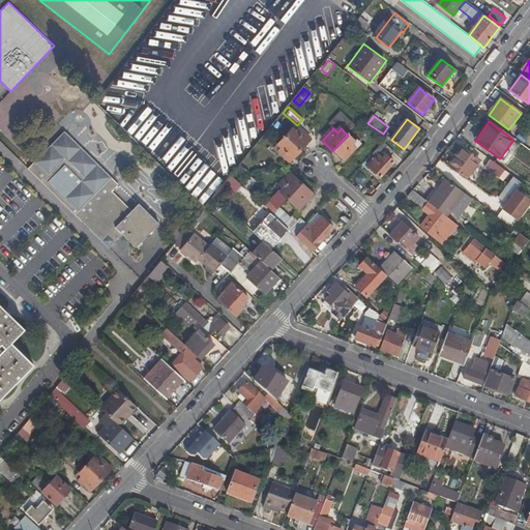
[(292,129),(285,138),(300,152),(311,141),(299,129),(296,134),(292,129)]
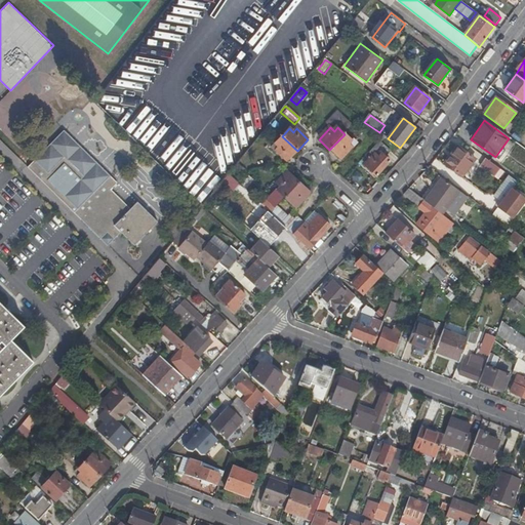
[(64,130),(28,167),(108,245),(121,232),(134,245),(157,221),(137,201),(130,208),(111,190),(117,183),(64,130)]
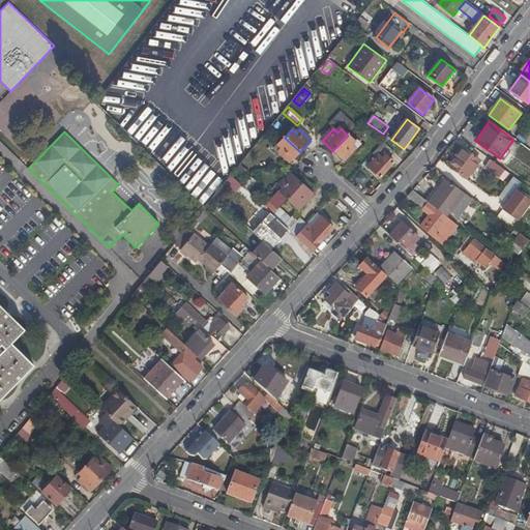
[(355,143),(348,136),(332,151),(345,163),(356,150),(352,146),(355,143)]
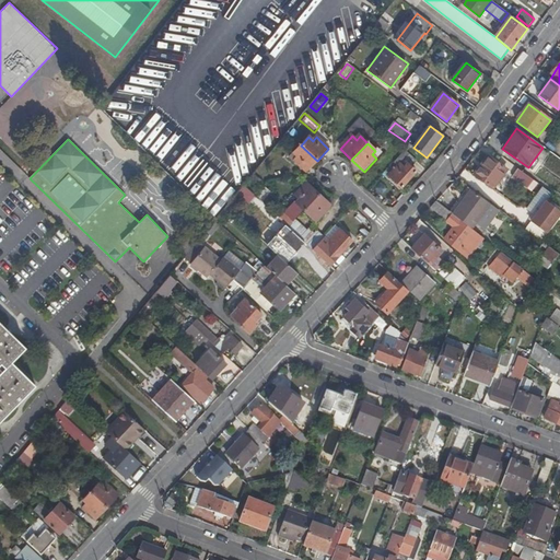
[(317,161),(301,146),(293,153),(296,158),(293,161),(306,173),(317,161)]
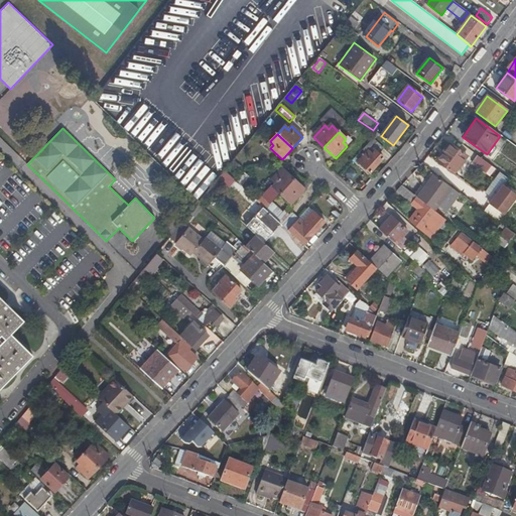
[(450,145),(438,163),(454,174),(467,155),(450,145)]
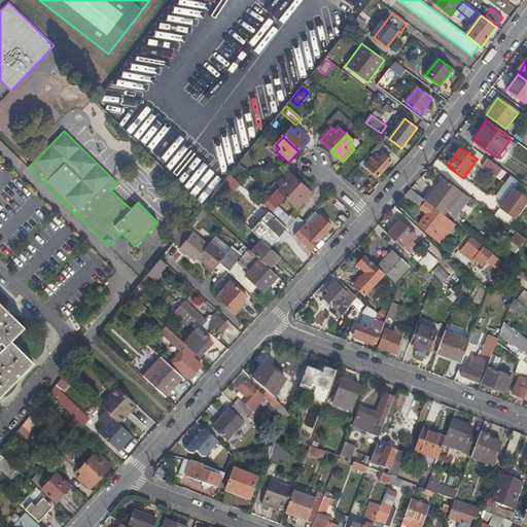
[(376,178),(388,164),(380,156),(377,160),(374,156),(363,168),(376,178)]
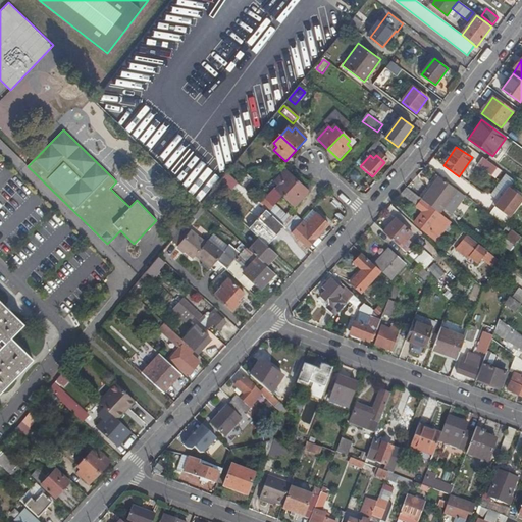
[(488,172),(493,165),(482,158),(478,164),(488,172)]
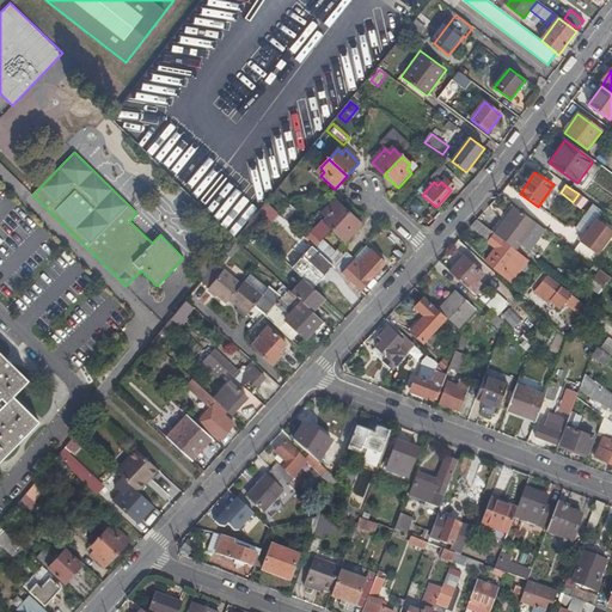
[(285,194),(279,189),(264,204),(267,206),(276,204),(285,194)]
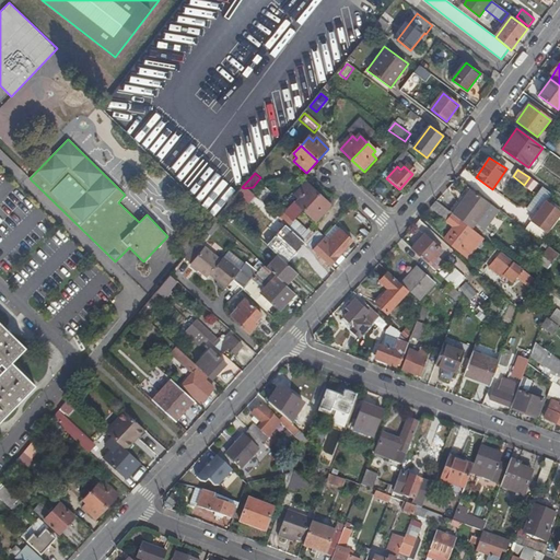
[(295,205),(304,212),(318,196),(306,185),(294,198),(299,201),(295,205)]
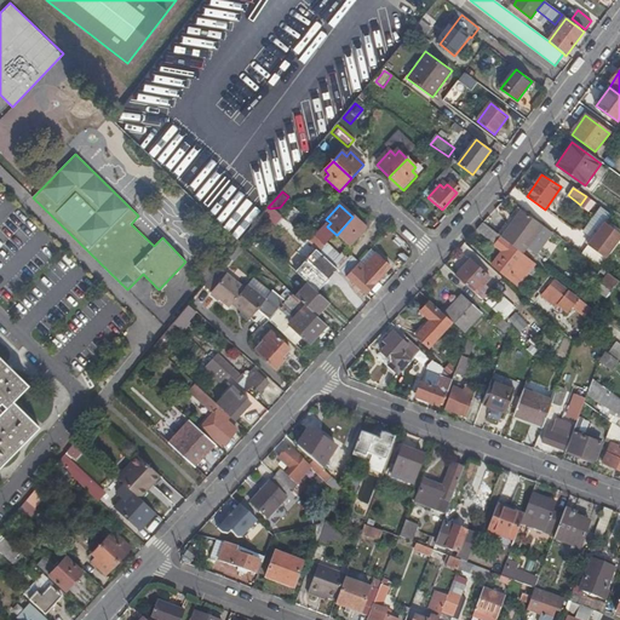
[(580,233),(590,239),(607,213),(597,207),(580,233)]
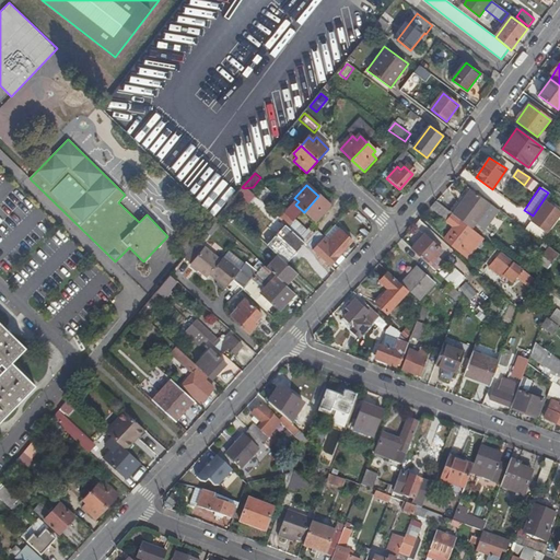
[(272,194),(265,188),(255,199),(261,206),(272,194)]
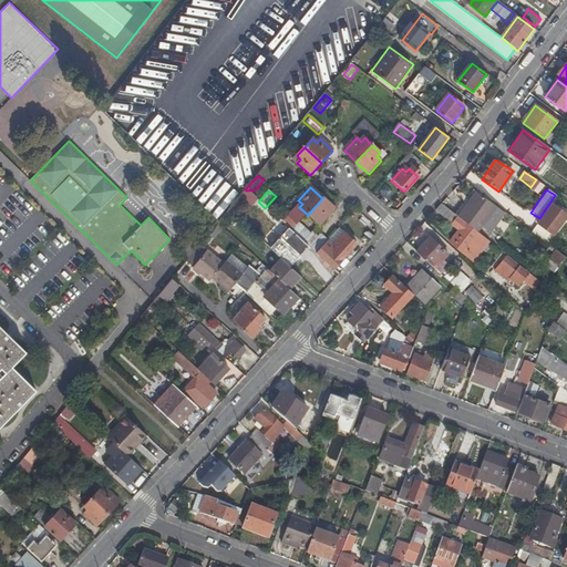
[(474,192),(455,217),(475,232),(481,224),(491,232),(504,214),(474,192)]
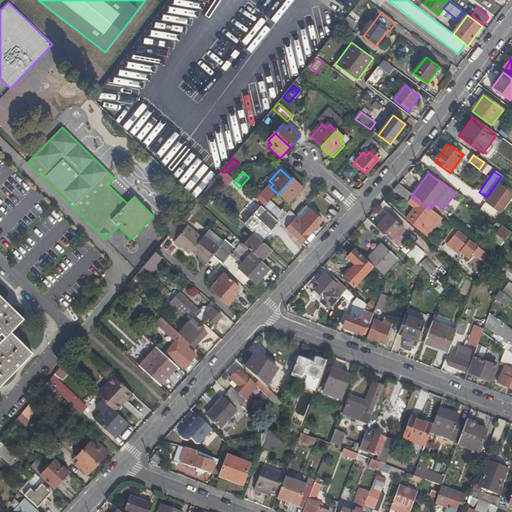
[(278,194),(289,204),(302,190),(291,179),(278,194)]
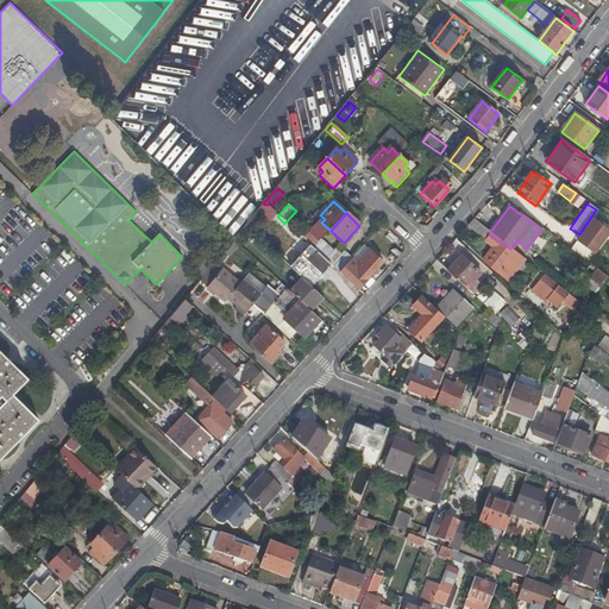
[(608,234),(608,230),(594,219),(578,242),(595,255),(608,234)]
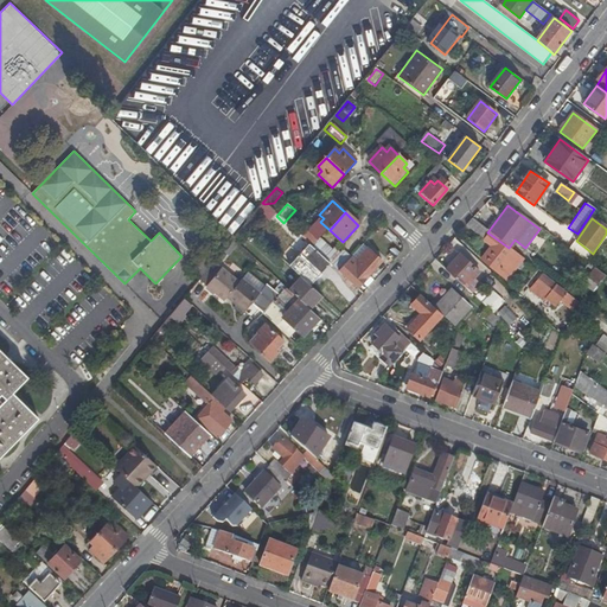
[(472,219),(466,227),(484,241),(483,242),(490,247),(480,260),(480,261),(505,279),(523,259),(509,248),(487,232),(472,219)]
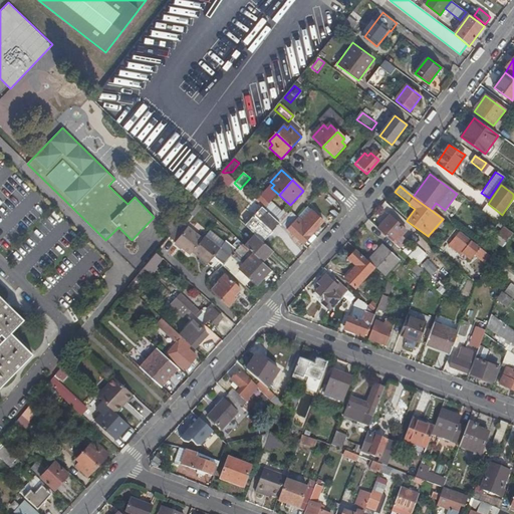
[(298,199),(291,207),(297,212),(304,204),(298,199)]
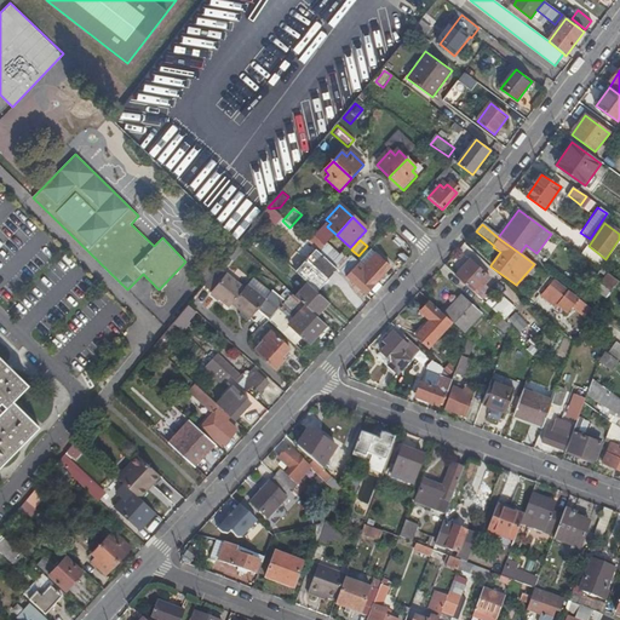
[(326,246),(319,254),(331,265),(338,257),(326,246)]
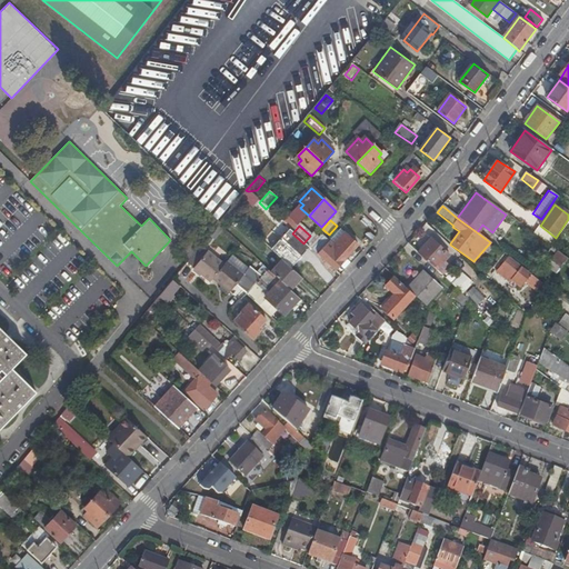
[(292,233),(288,229),(269,250),(279,259),(289,268),(308,248),(303,243),(292,233)]
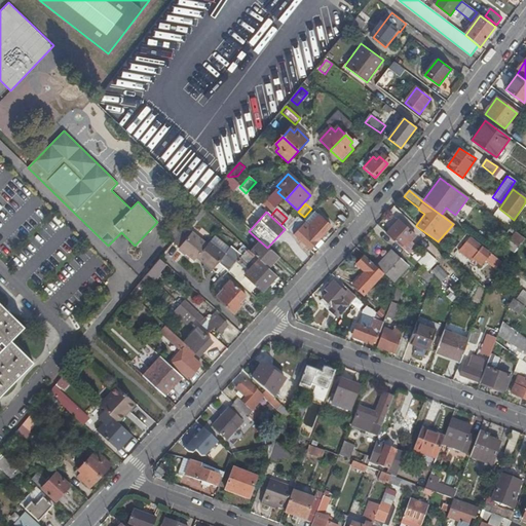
[(308,250),(329,227),(316,217),(299,236),(302,239),(300,242),(308,250)]
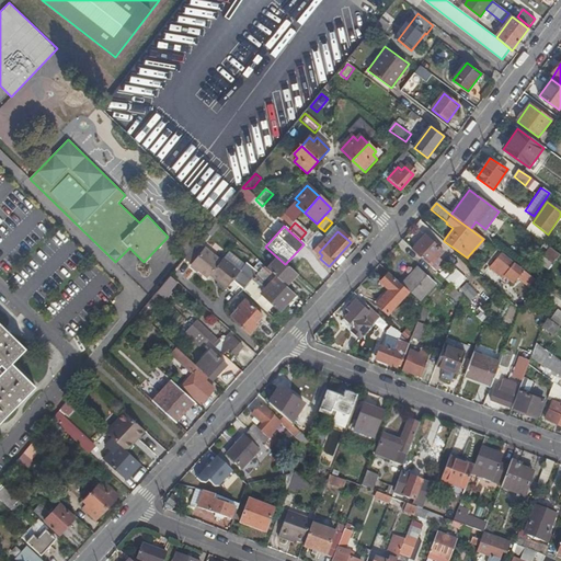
[(306,232),(299,240),(304,244),(311,251),(322,239),(316,233),(311,238),(306,232)]
